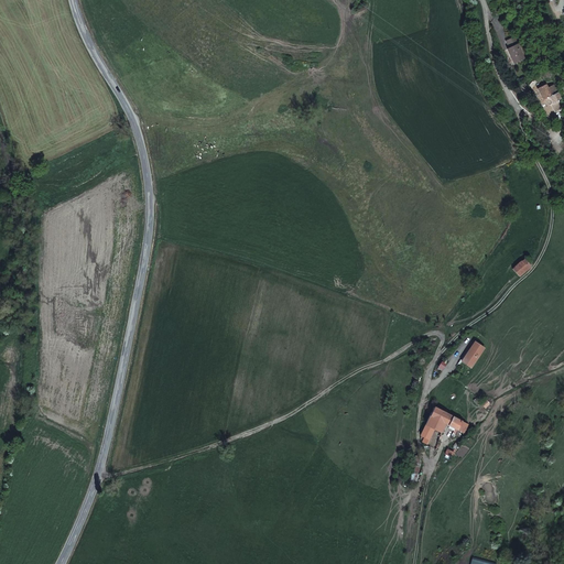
[(514,63),(524,58),(514,38),(507,41),(510,49),(508,50),(514,63)]
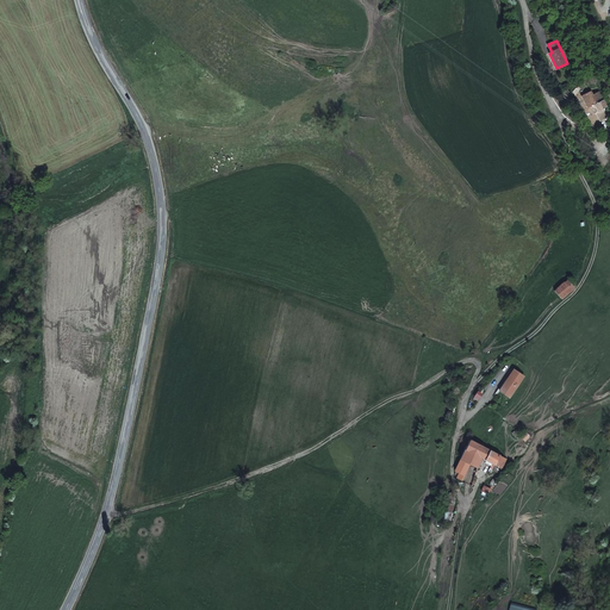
[(604,109),(608,107),(599,92),(593,95),(591,92),(582,97),(587,107),(595,112),(596,111),(601,119),(608,116),(604,109)]
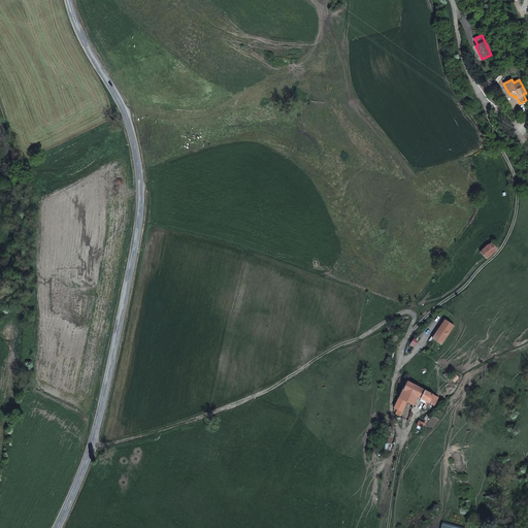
[(497,249),(491,241),(481,252),(487,258),(497,249)]
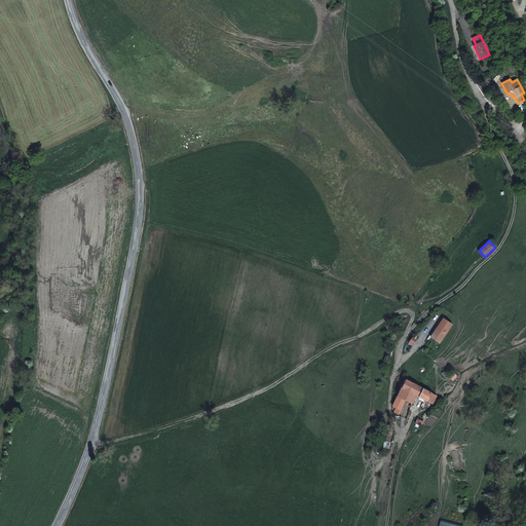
[(437,335),(435,338),(440,342),(452,324),(443,317),(434,332),(437,335)]
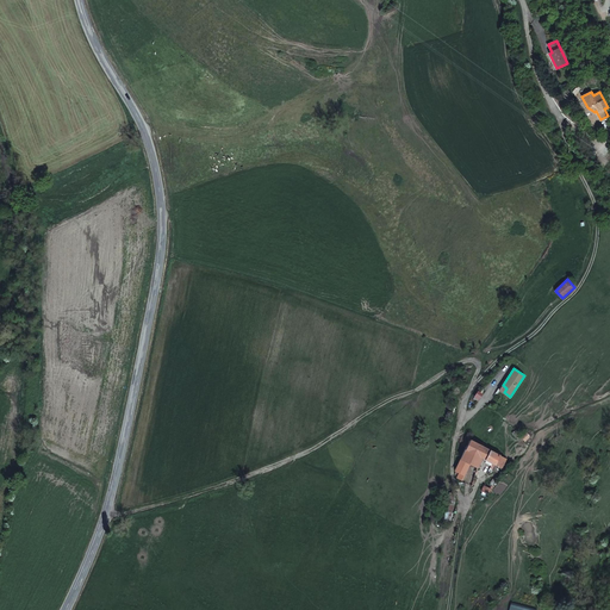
[(460,472),(458,477),(461,479),(475,453),(492,461),(491,465),(495,466),(496,464),(502,466),(506,456),(471,439),(455,470),(460,472)]
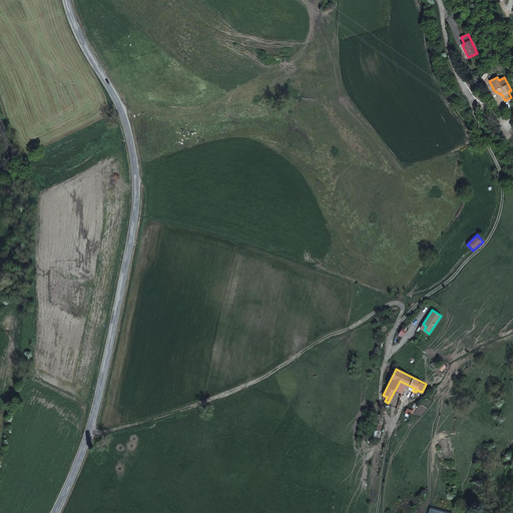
All buildings are outlined.
